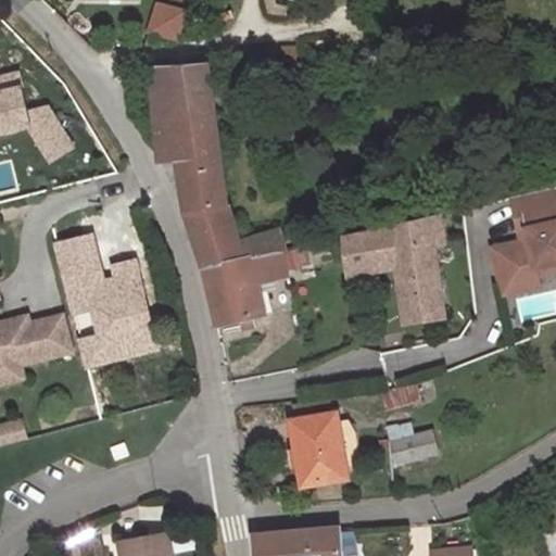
[(286,15),(286,5),(276,3),(275,0),(265,0),(268,13),(286,15)]
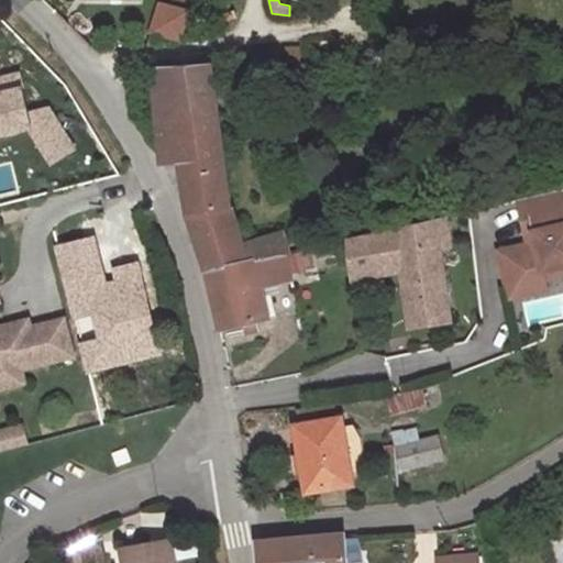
[(180,39),(188,11),(161,4),(152,31),(180,39)]
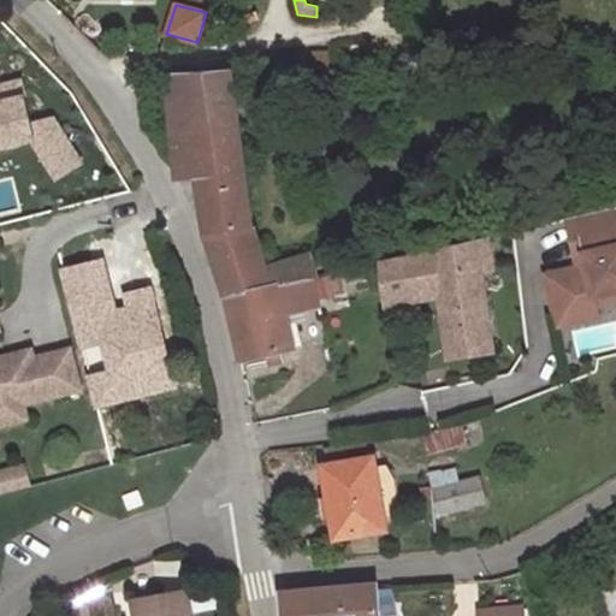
[(240,111),(235,72),(169,75),(172,113),(240,111)]
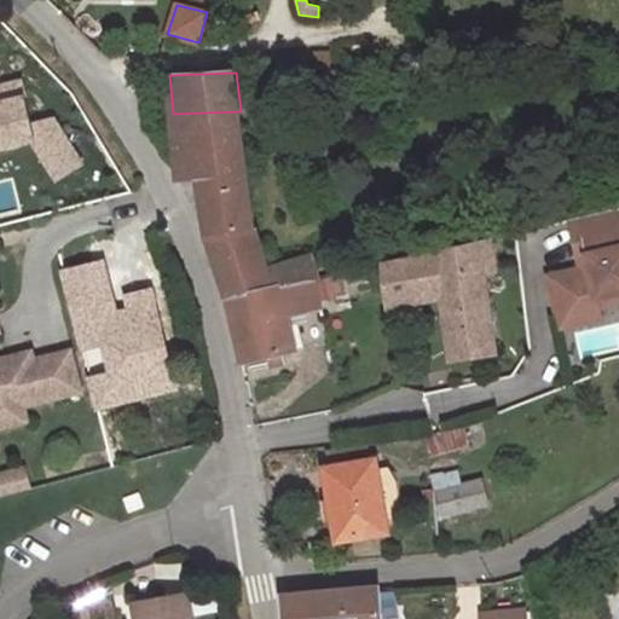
[(255,229),(241,111),(173,114),(179,179),(200,178),(208,239),(227,300),(313,279),(319,278),(311,256),(267,271),(255,229)]
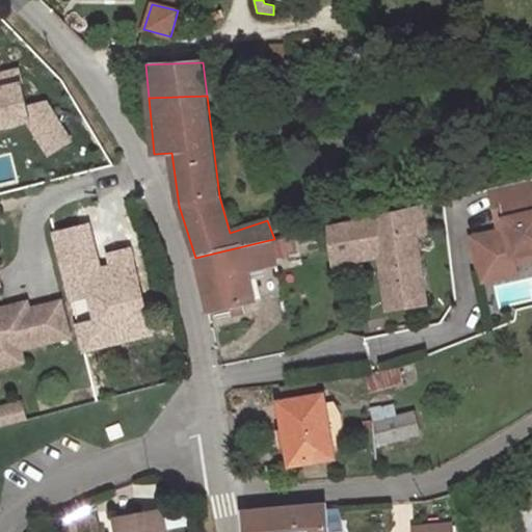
[(531,192),(529,180),(489,189),(497,221),(504,219),(506,229),(499,231),(472,237),(479,272),(515,264),(513,257),(531,251),(531,192)]
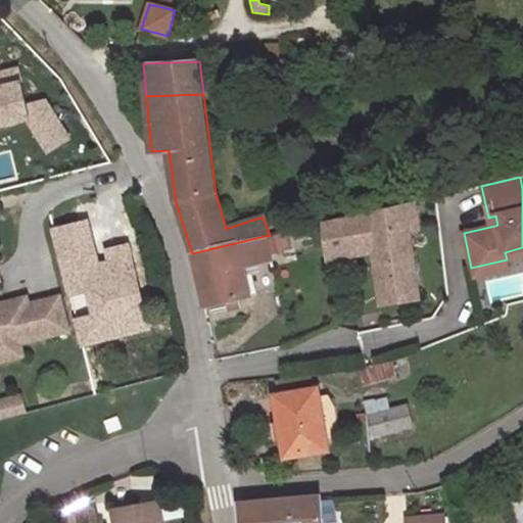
[(418,299),(408,231),(418,230),(414,202),(323,222),(326,259),(374,250),(382,305),(418,299)]
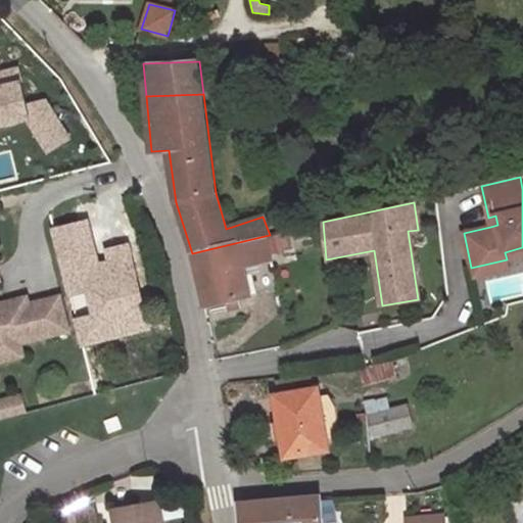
[(497,225),(495,216),(488,218),(490,227),(497,225)]
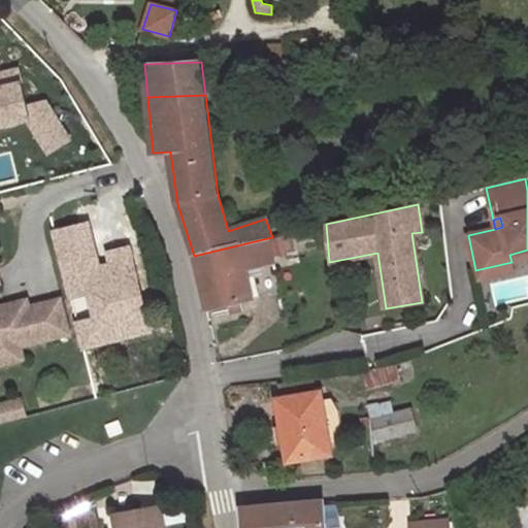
[(295,251),(291,234),(269,239),(273,256),(295,251)]
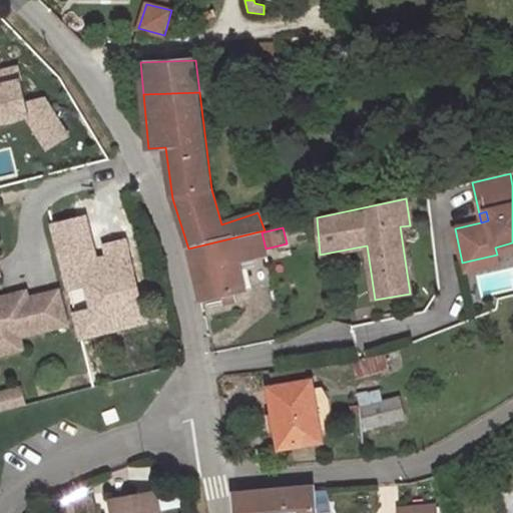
[(245,290),(238,261),(266,254),(260,231),(188,248),(202,306),(225,301),(231,299),(229,294),(235,293),(245,290)]
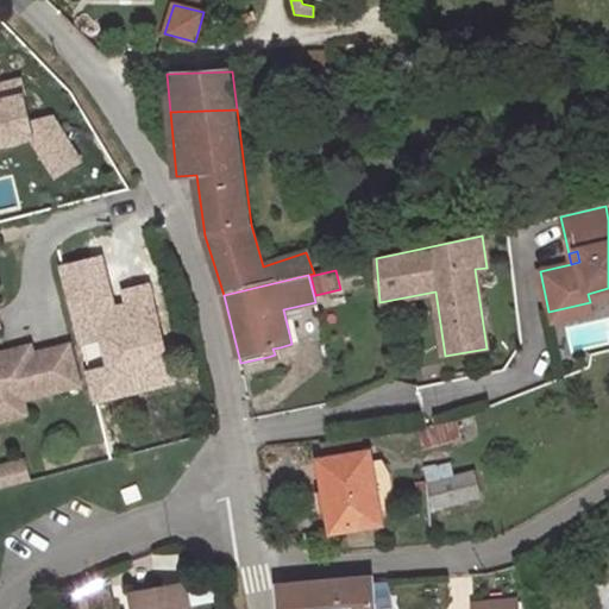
[(608,297),(608,288),(588,294),(590,302),(608,297)]
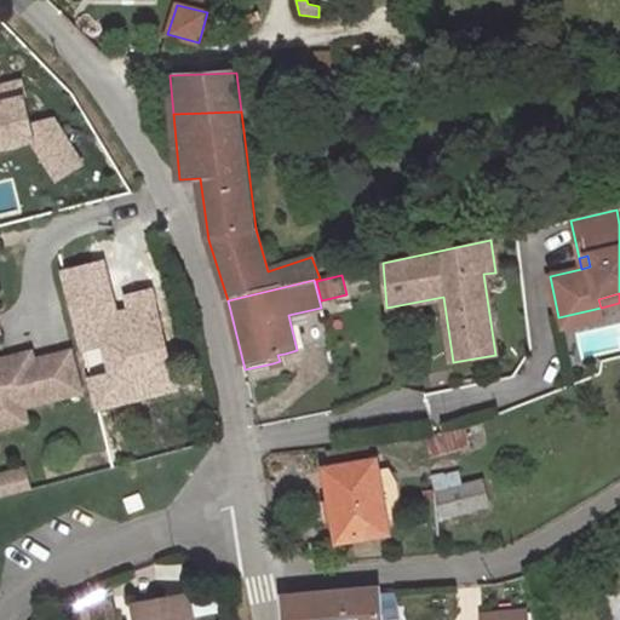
[(603,319),(601,308),(558,317),(561,328),(603,319)]
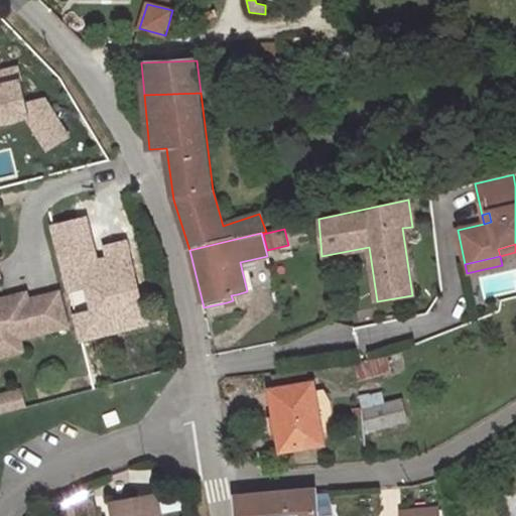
[(0,299),(0,356),(22,351),(19,339),(18,336),(35,332),(36,334),(68,327),(58,292),(27,300),(8,305),(6,298),(0,299)]
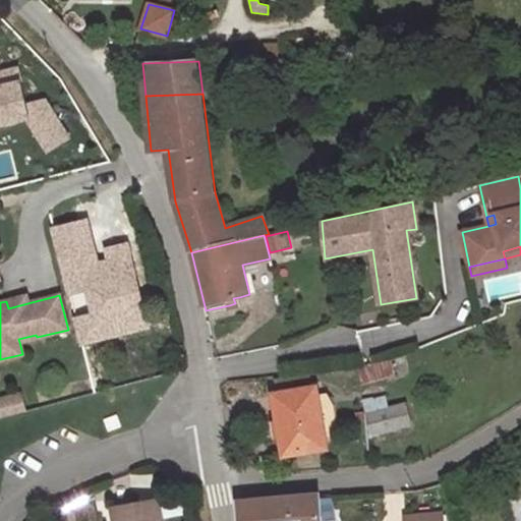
[(27,303),(26,296),(6,301),(8,308),(27,303)]
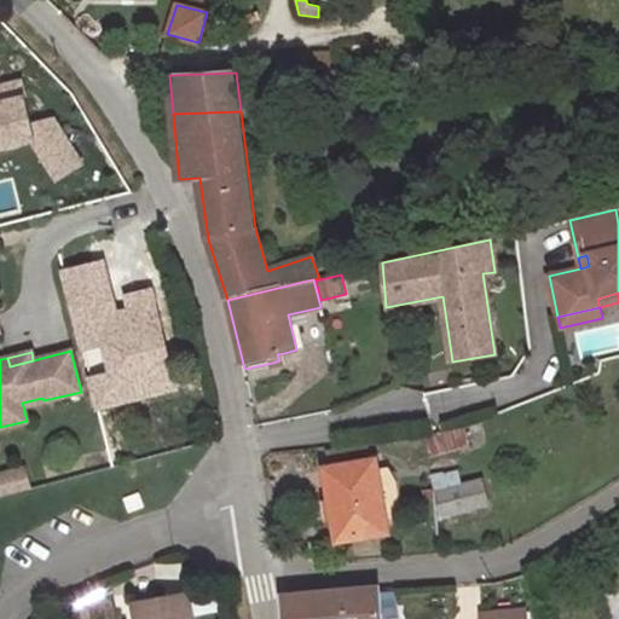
[(469,444),(464,424),(437,433),(428,434),(432,453),(469,444)]
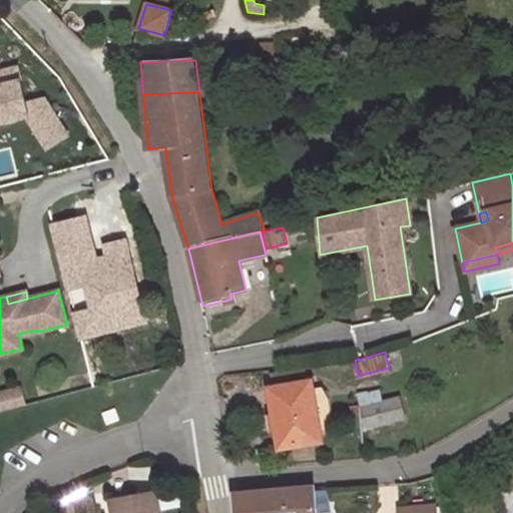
[(335,431),(329,399),(323,387),(313,389),(312,382),(307,383),(305,368),(271,374),(274,388),(271,389),(275,415),(278,430),(281,448),(321,441),(320,434),(335,431)]
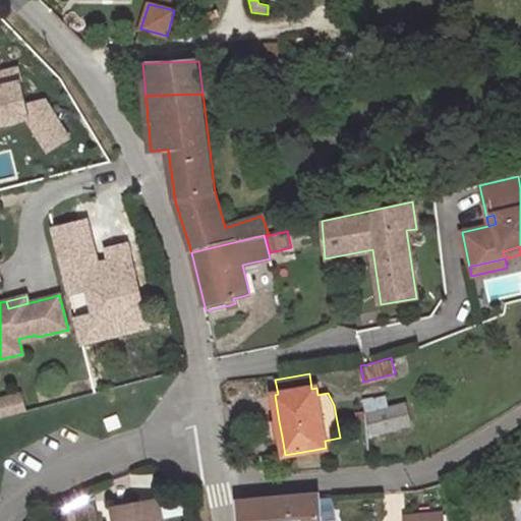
[(0,418),(25,412),(21,396),(0,401),(0,418)]
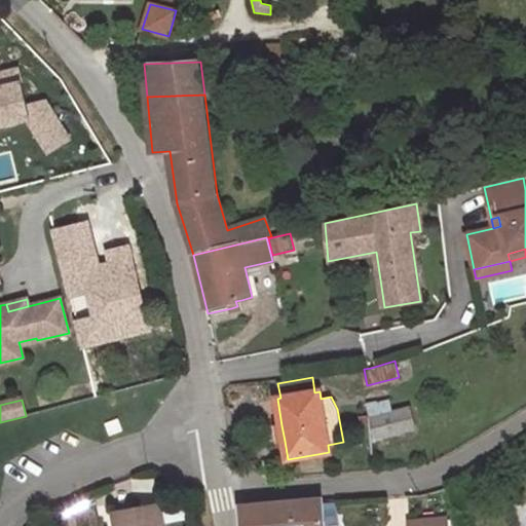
[(391,412),(388,400),(368,405),(371,417),(391,412)]
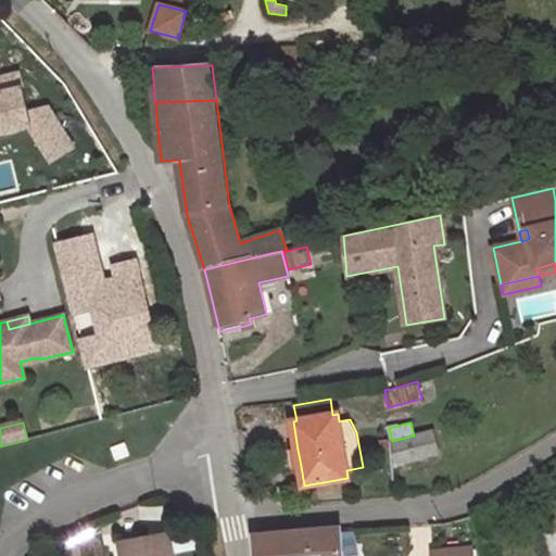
[(439,453),(433,431),(414,436),(392,441),(397,464),(439,453)]
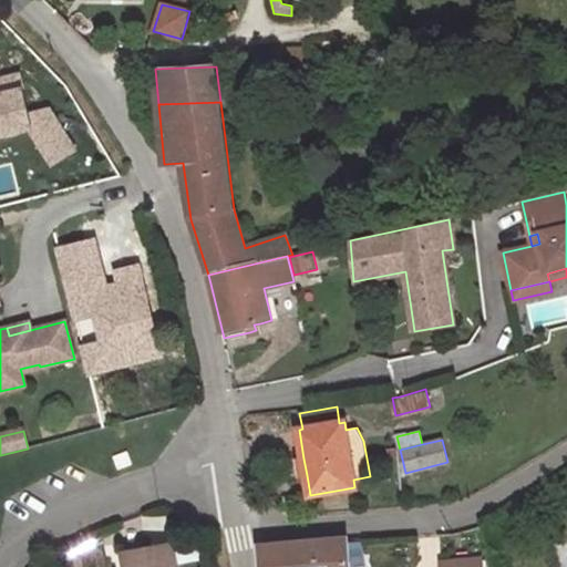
[(397,459),(397,450),(388,450),(388,460),(397,459)]
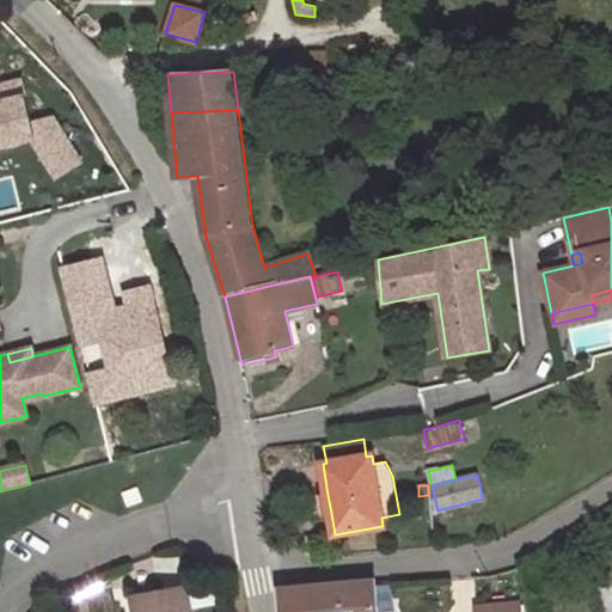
[(138,488),(122,493),(127,507),(142,501),(138,488)]
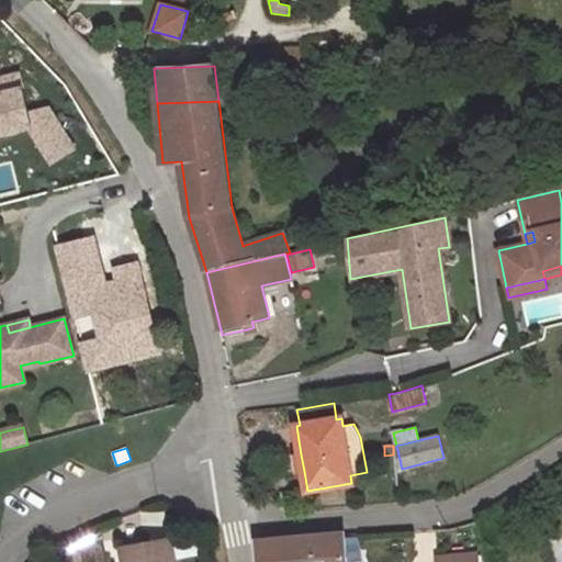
[(304,471),(301,454),(294,456),(298,472),(300,472),(304,471)]
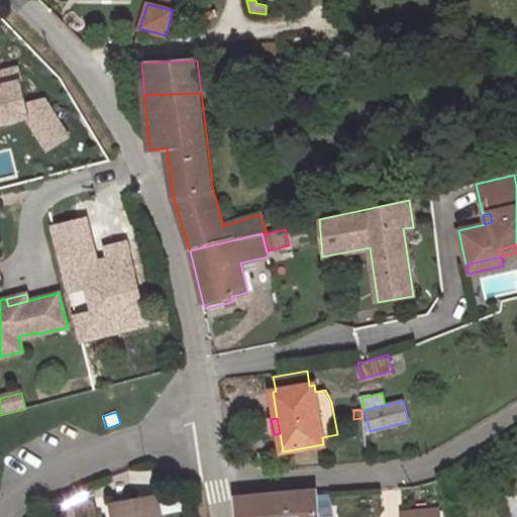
[(318,516),(316,492),(236,499),(238,516),(318,516)]
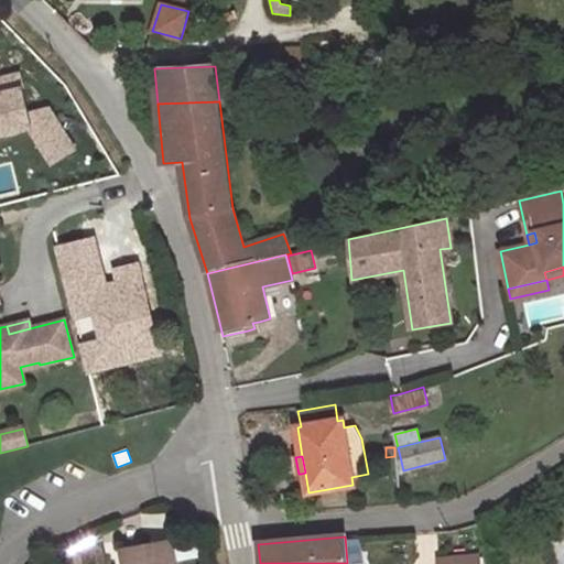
[(175,563),(171,541),(122,550),(125,563),(175,563)]
